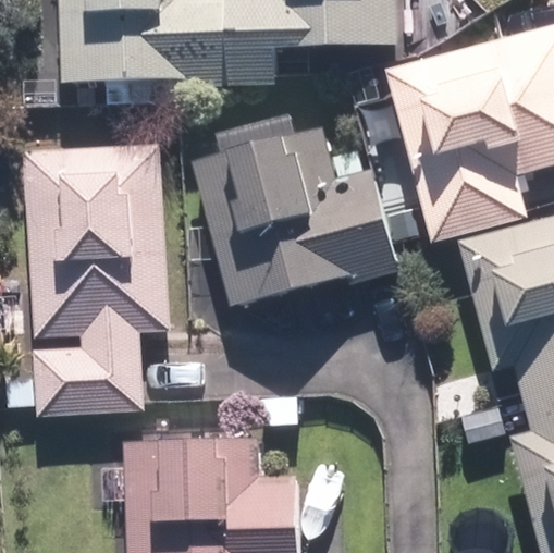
[(275,83),(274,47),(395,42),(392,0),(58,0),(61,80),(183,75),(183,86),(275,83)]
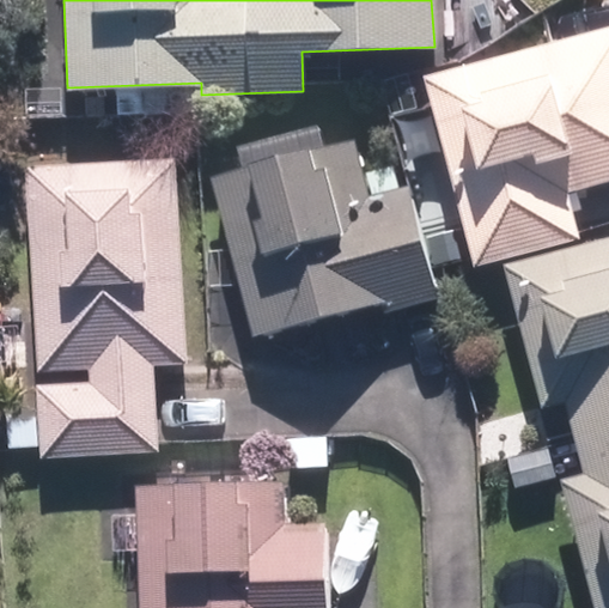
[(579,238),(567,194),(608,182),(608,26),(422,78),(475,267),(579,238)]
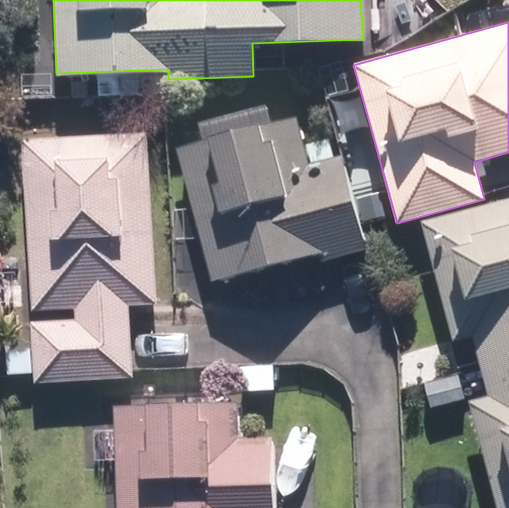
[(295,118),(177,149),(212,280),(322,251),(324,258),(364,247),(340,157),(308,165),(295,118)]
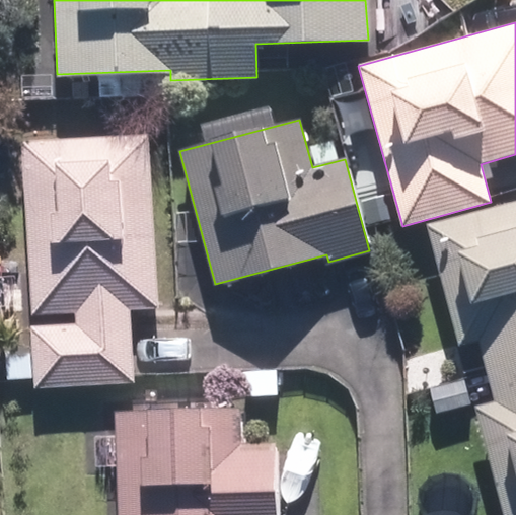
[(131,342),(129,308),(157,307),(148,133),(21,140),(31,314),(74,312),(75,321),(29,323),(32,386),(133,381),(131,342)]
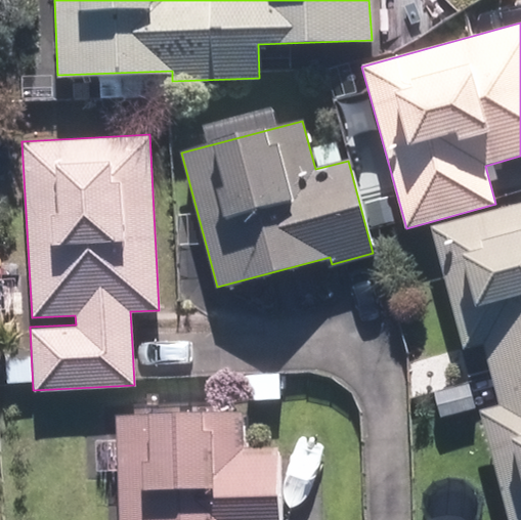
[(500,404),(479,410),(509,519),(520,519),(520,202),(431,227),(466,350),(483,345),(500,404)]
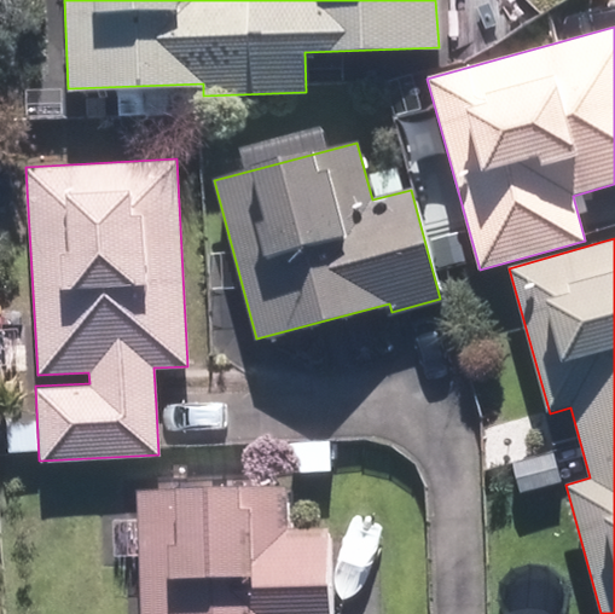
[(329,613),(326,527),(286,528),(285,486),(138,491),(141,613),(329,613)]
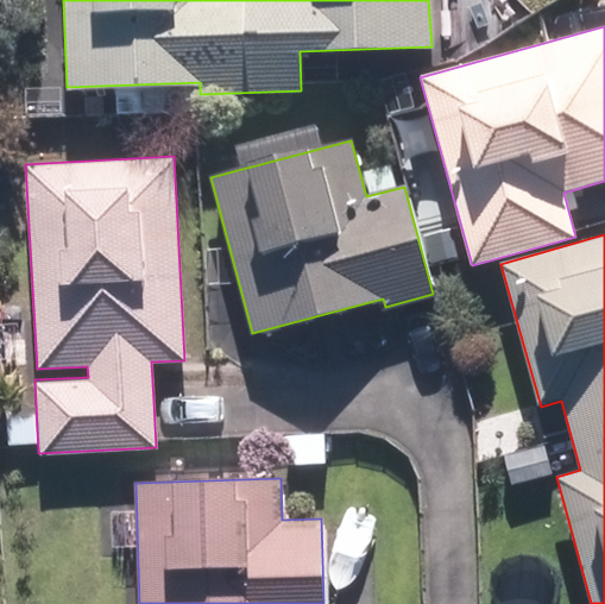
All buildings are outlined.
